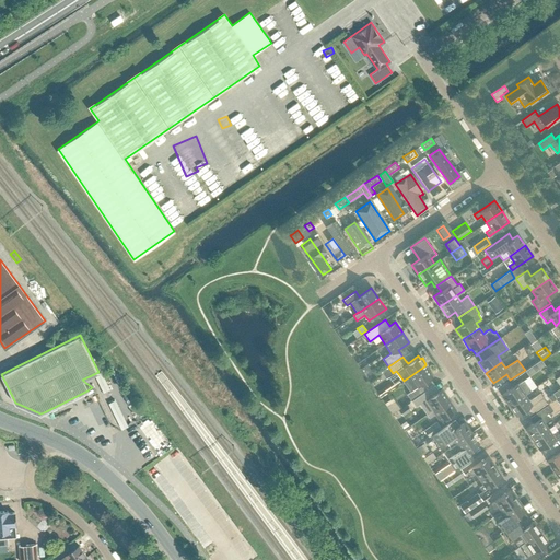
[(528,375),(537,370),(541,368),(537,362),(525,371),(528,375)]
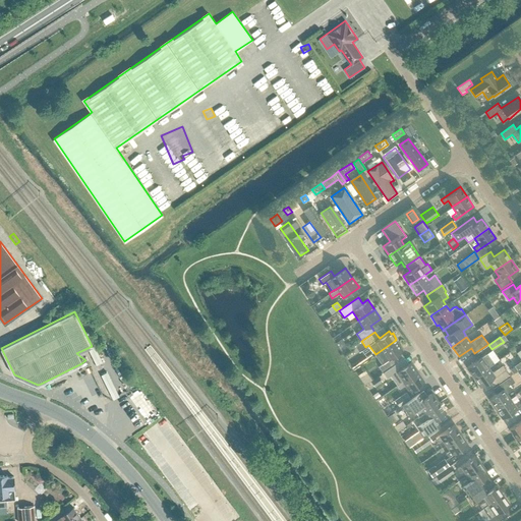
[(396,340),(375,354),(378,357),(382,363),(379,366),(383,372),(392,366),(393,365),(398,361),(394,355),(399,352),(402,350),(396,340)]
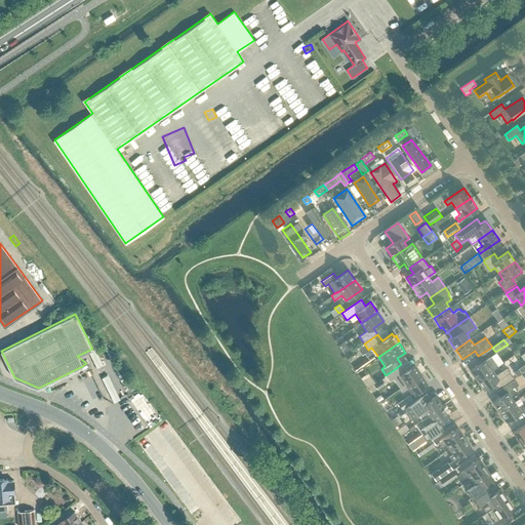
[(490,356),(489,357),(485,360),(470,370),(477,380),(491,370),(497,366),(490,356)]
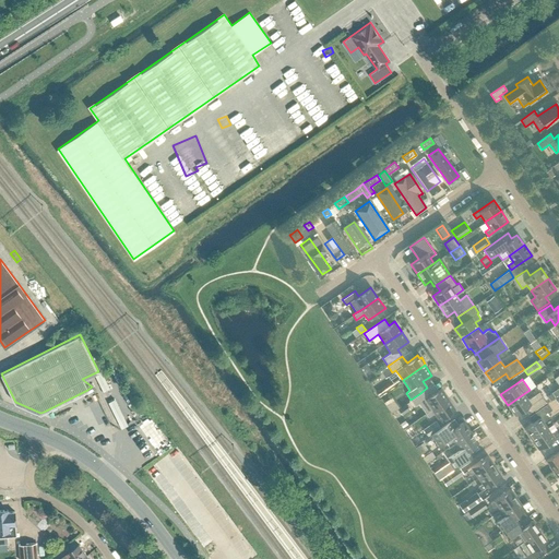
[(420,393),(411,400),(415,405),(418,403),(423,409),(426,414),(448,399),(440,388),(437,390),(425,399),(420,393)]
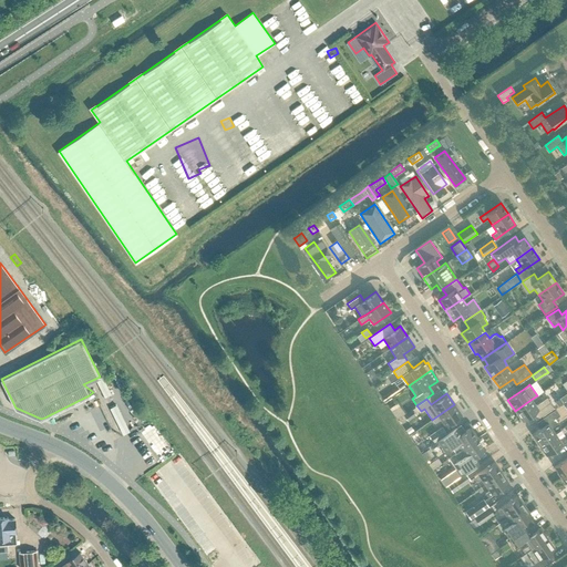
[(535,405),(531,400),(515,411),(523,421),(531,415),(535,421),(554,408),(547,398),(535,405)]
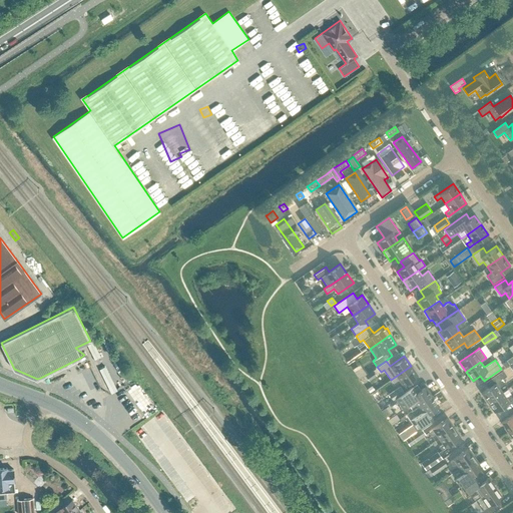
[(366,374),(359,364),(352,369),(359,379),(366,374)]
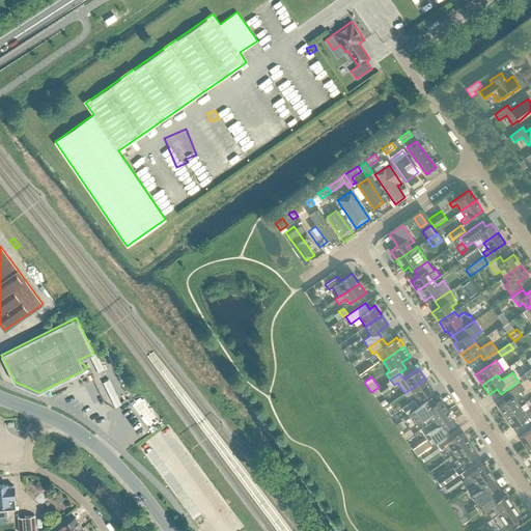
[(425,379),(404,393),(407,396),(412,392),(417,398),(431,388),(425,379)]
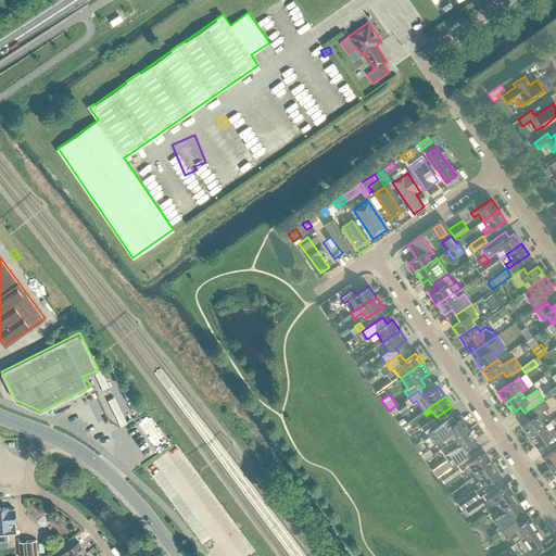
[(404,402),(395,407),(400,413),(407,407),(404,402)]
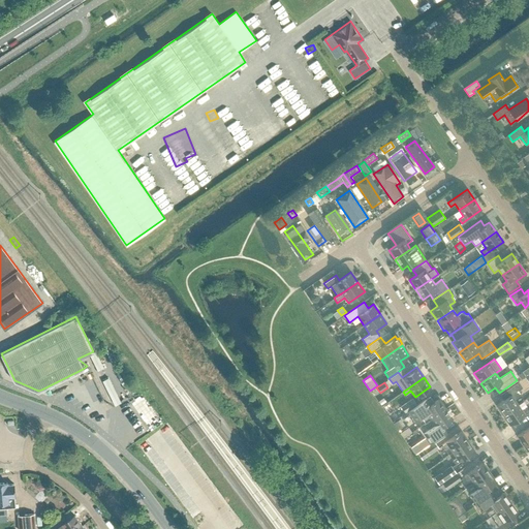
[(504,392),(508,397),(496,405),(502,415),(518,405),(514,399),(521,394),(518,391),(522,387),(518,382),(504,392)]
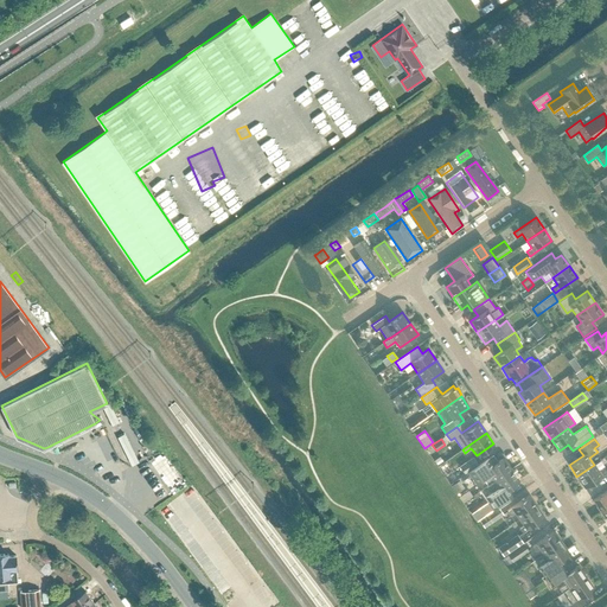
[(483,479),(487,486),(511,470),(503,458),(494,464),(490,457),(467,472),(475,484),(483,479)]
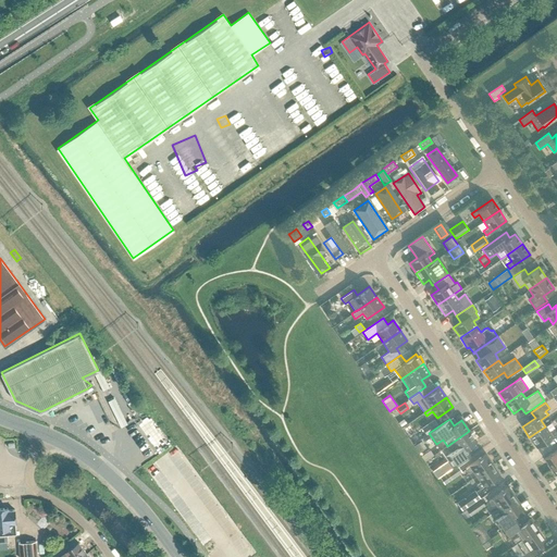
[(421,429),(425,435),(438,426),(434,420),(421,429)]
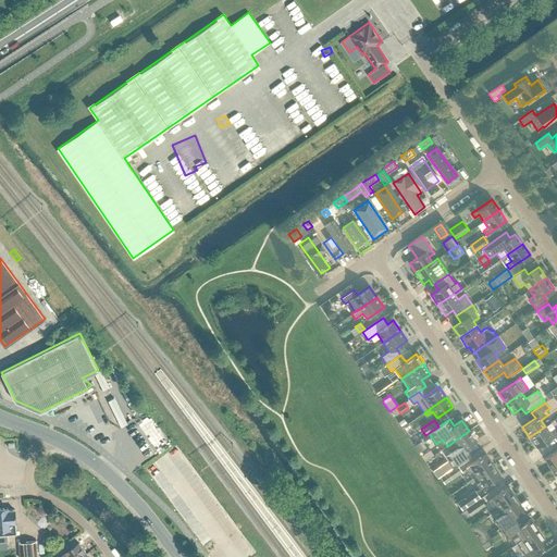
[(549,432),(545,426),(529,437),(536,447),(553,436),(556,433),(554,429),(549,432)]
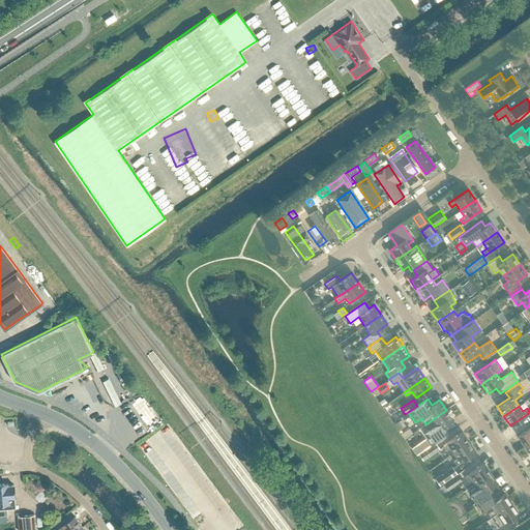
[(446,410),(425,424),(430,430),(423,434),(431,444),(449,432),(445,425),(453,419),(446,410)]
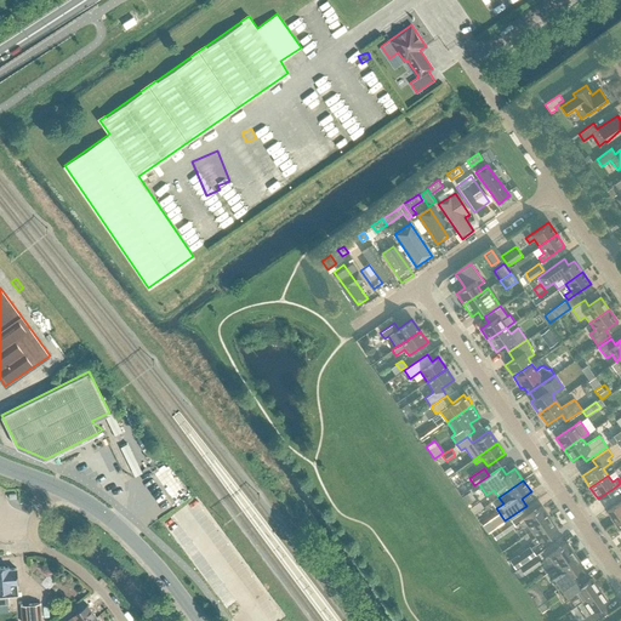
[(472,497),(479,495),(476,485),(468,489),(472,497)]
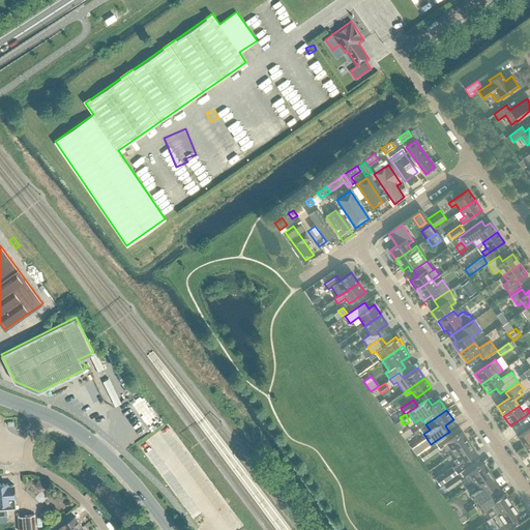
[(410,432),(416,428),(412,422),(406,427),(410,432)]
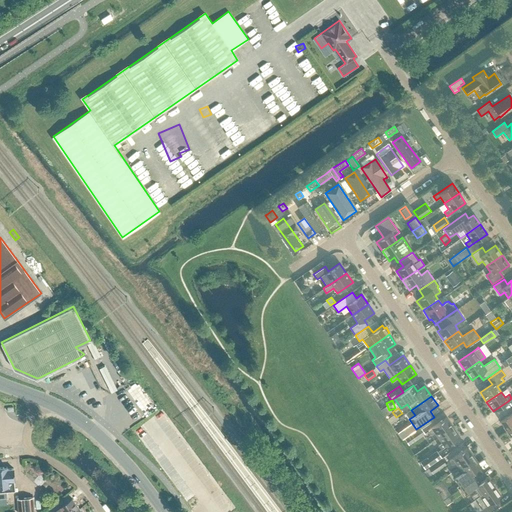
[(507,431),(511,427),(511,413),(500,421),(507,431)]
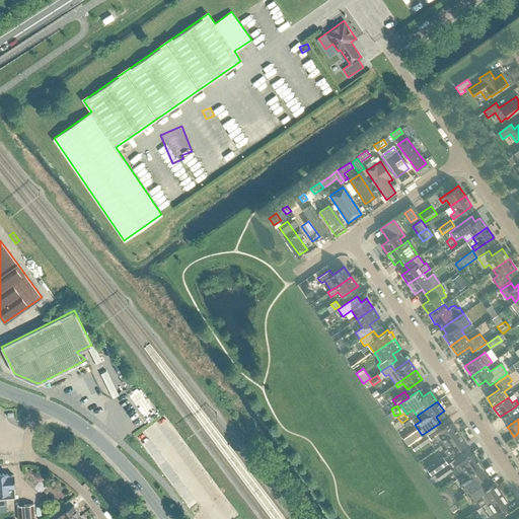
[(444,443),(459,433),(452,423),(434,436),(437,441),(440,438),(444,443)]
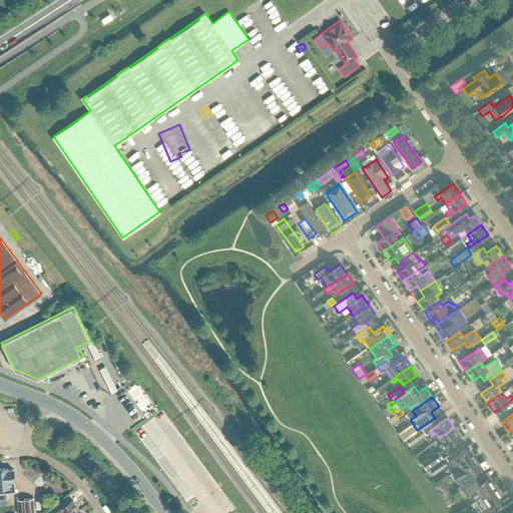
[(409,446),(414,442),(425,434),(421,428),(409,437),(405,440),(409,446)]
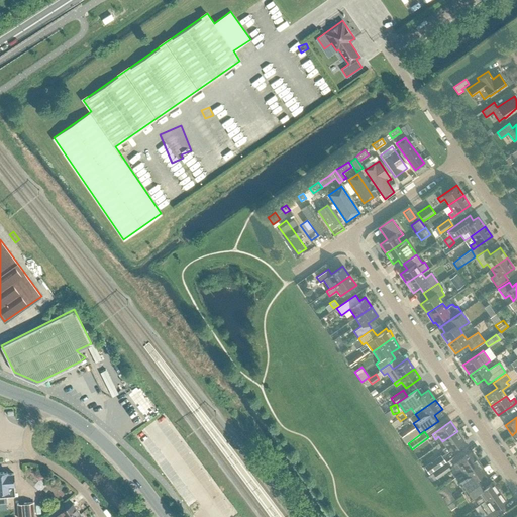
[(463,440),(457,431),(442,441),(445,447),(442,449),(445,453),(463,440)]
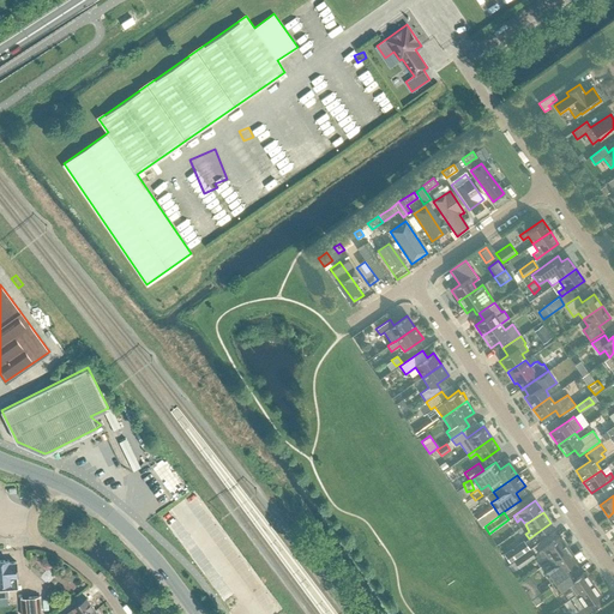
[(549,560),(569,548),(560,536),(537,552),(541,558),(546,554),(549,560)]
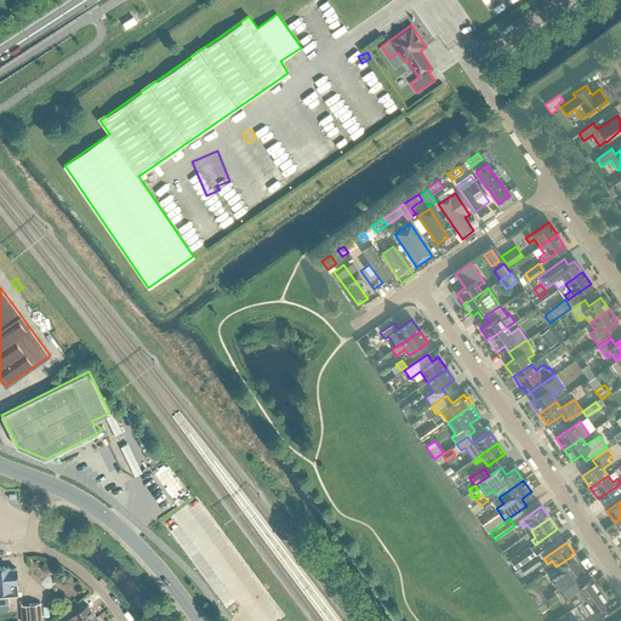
[(514,569),(535,554),(529,547),(510,560),(514,569)]
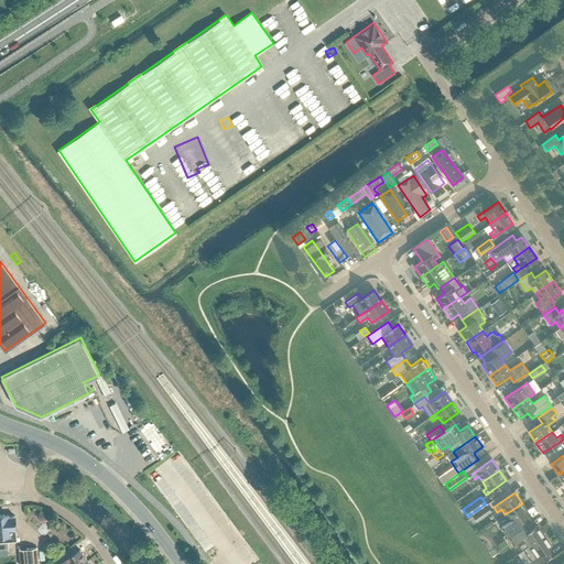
[(505,514),(509,521),(500,527),(507,537),(528,523),(523,518),(529,513),(522,503),(505,514)]
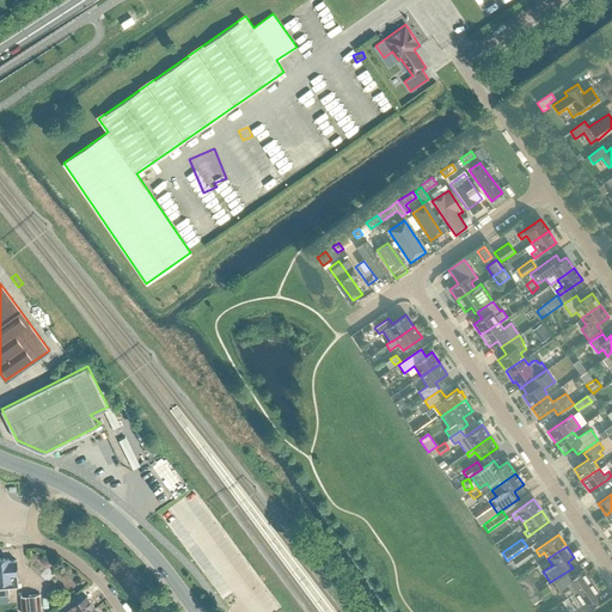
[(516,565),(532,555),(527,549),(512,560),(516,565)]
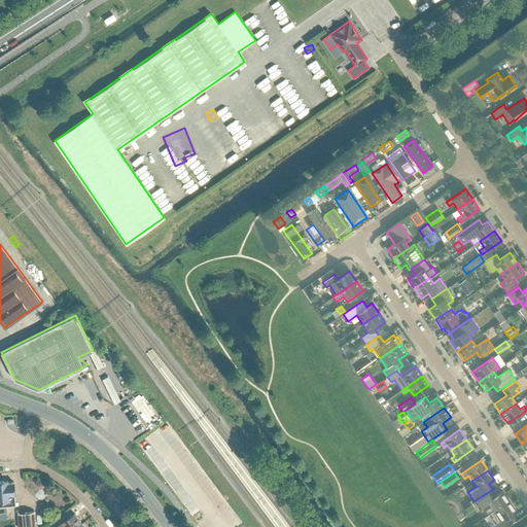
[(0,512),(7,512),(6,505),(15,504),(14,494),(13,482),(7,482),(7,480),(0,480),(0,512)]
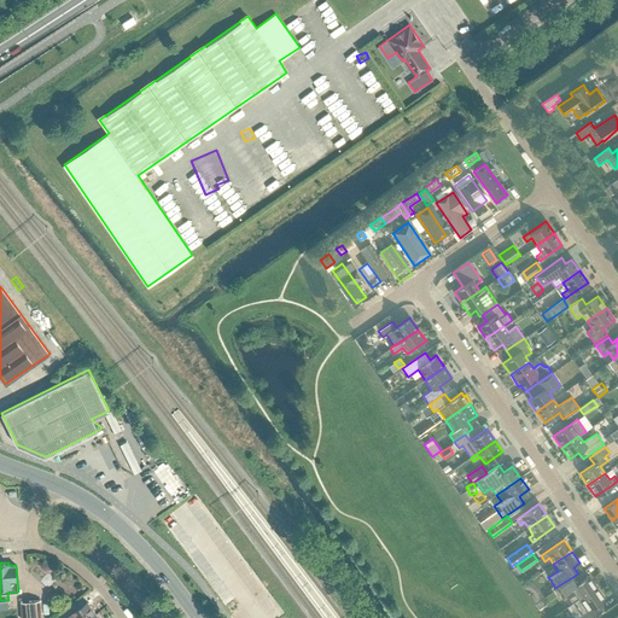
[(560,594),(570,587),(576,594),(569,599),(572,604),(595,587),(588,575),(582,579),(578,573),(555,588),(560,594)]
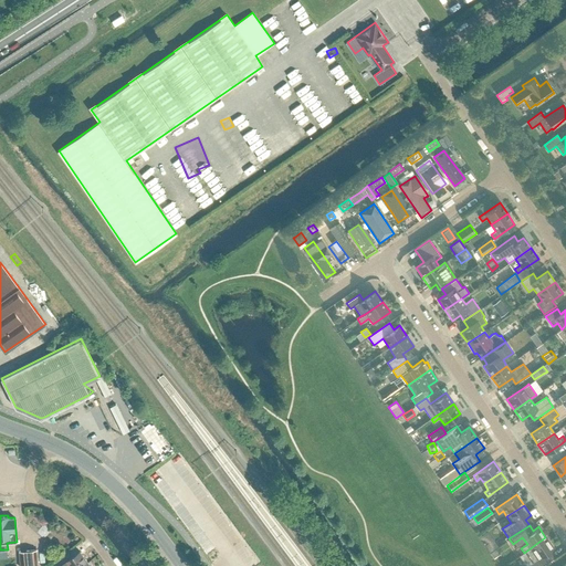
[(553,547),(545,537),(524,553),(526,556),(525,557),(530,564),(527,565),(542,565),(553,558),(547,551),(553,547)]
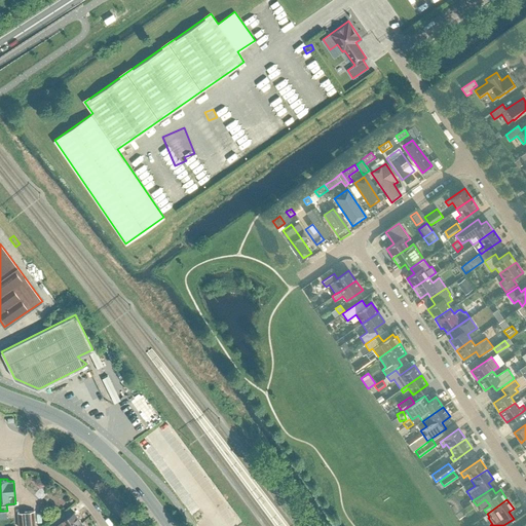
[(32,525),(36,525),(34,510),(26,511),(17,512),(19,525),(32,525)]
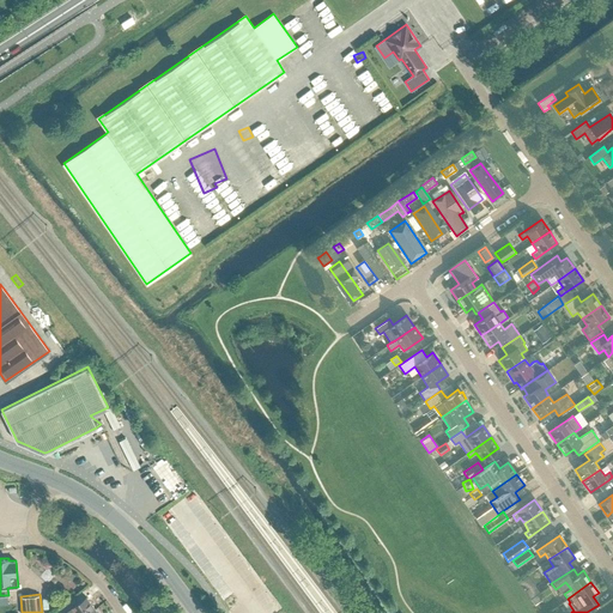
[(540,600),(535,594),(529,599),(534,605),(540,600)]
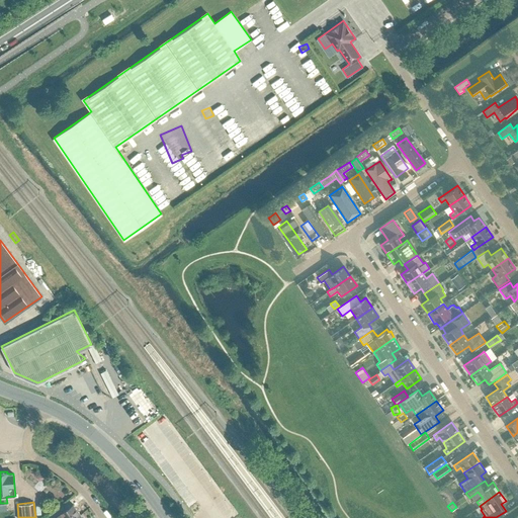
[(74,517),(80,514),(73,504),(54,517),(74,517)]
